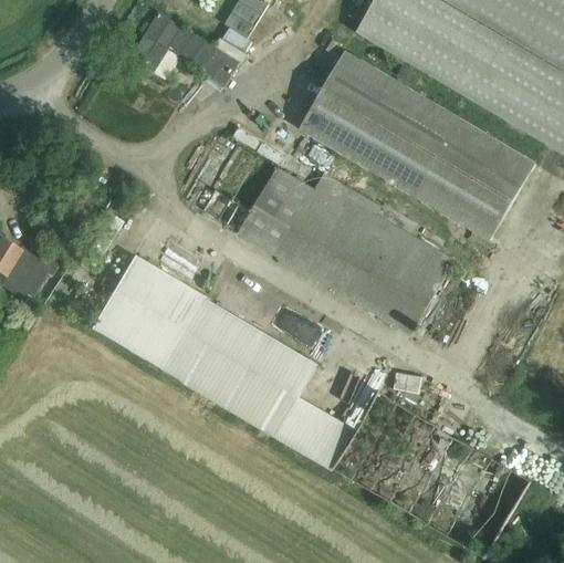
[(157,12),(128,58),(164,80),(178,56),(223,84),(238,62),(241,63),(247,53),(243,52),(250,41),(246,38),(268,0),(236,0),(222,23),(227,27),(220,38),(218,37),(212,45),(157,12)]
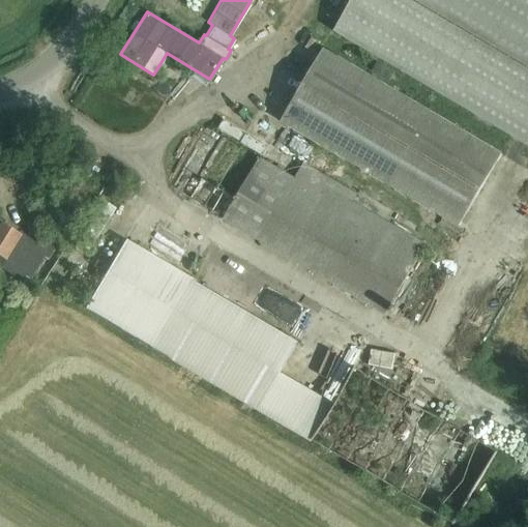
[(349,0),(332,29),(527,144),(527,0),(349,0)]
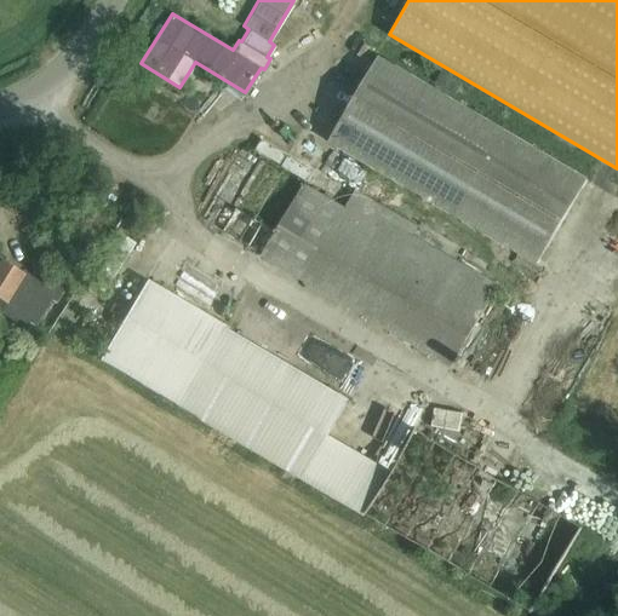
[(585,178),(378,55),(326,142),(534,264),(585,178)]
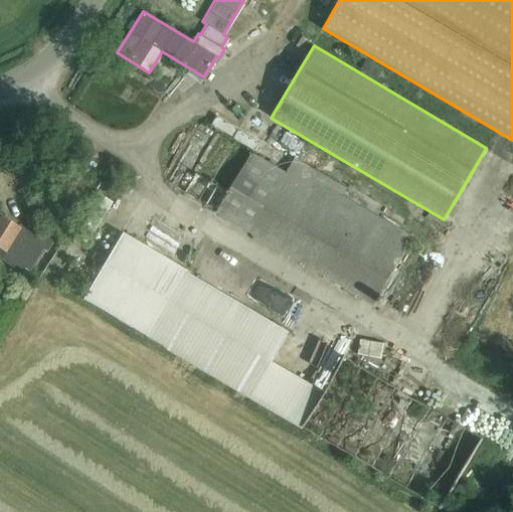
[(219,112),(214,122),(236,132),(240,121),(219,112)]
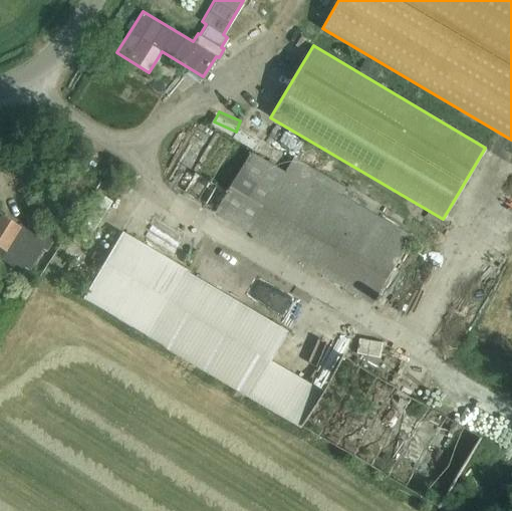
[(240,125),(236,135),(256,144),(260,135),(240,125)]
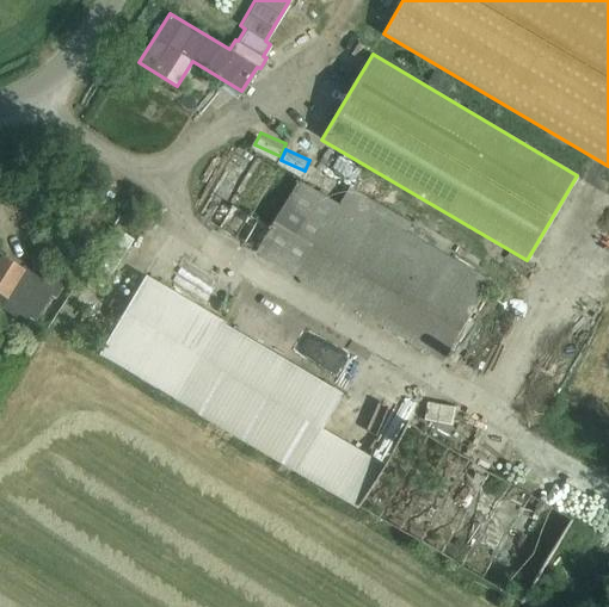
[(297,180),(257,249),(443,359),(491,280),(405,230),(410,222),(349,186),(338,204),(297,180)]
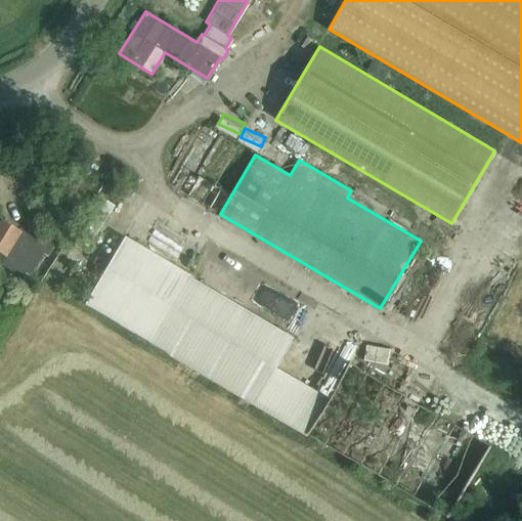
[(61,210),(44,237),(57,246),(75,218),(61,210)]
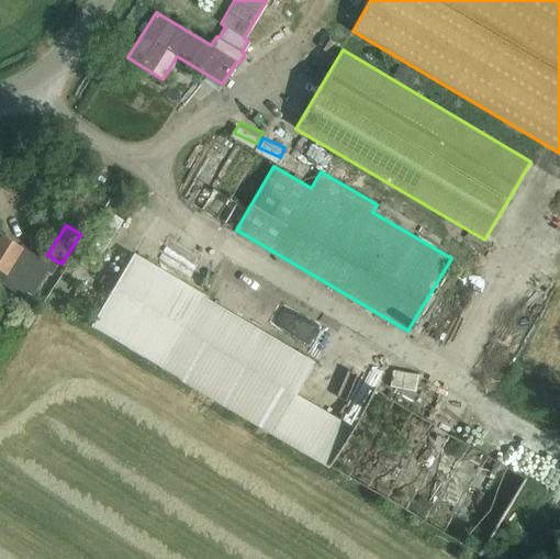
[(0,283),(21,298),(24,291),(29,294),(44,270),(48,274),(55,263),(41,254),(38,257),(20,246),(19,247),(0,235),(0,283)]
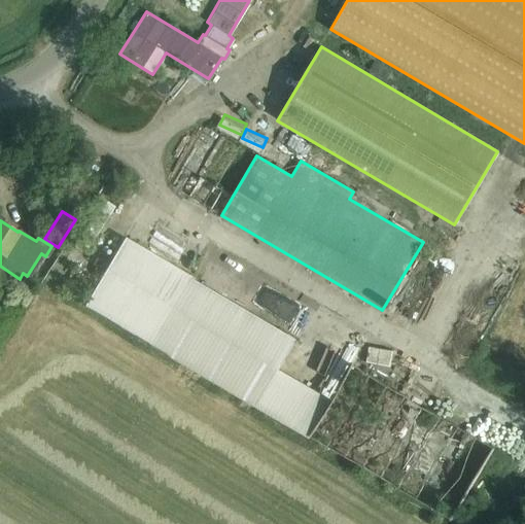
[(123,237),(82,305),(308,438),(330,399),(278,370),(295,339),(123,237)]
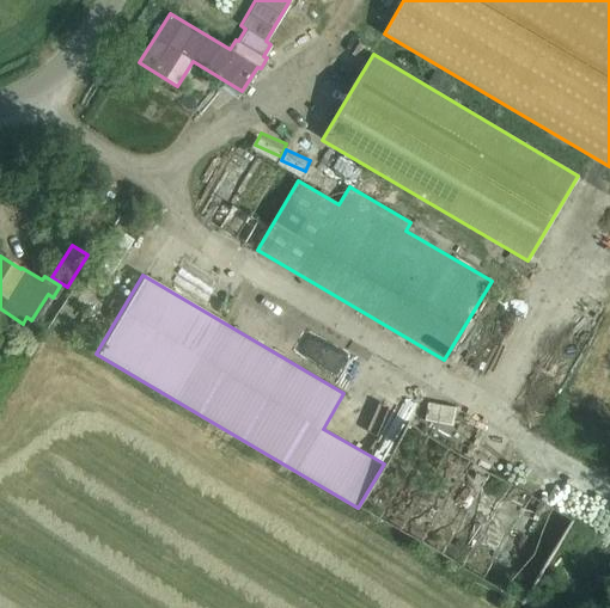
[(270,331),(281,296),(249,286),(238,320),(270,331)]
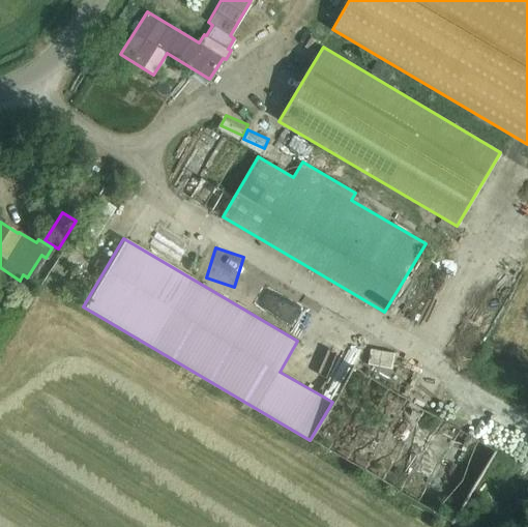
[(0,526),(10,526),(12,520),(0,517),(0,526)]
